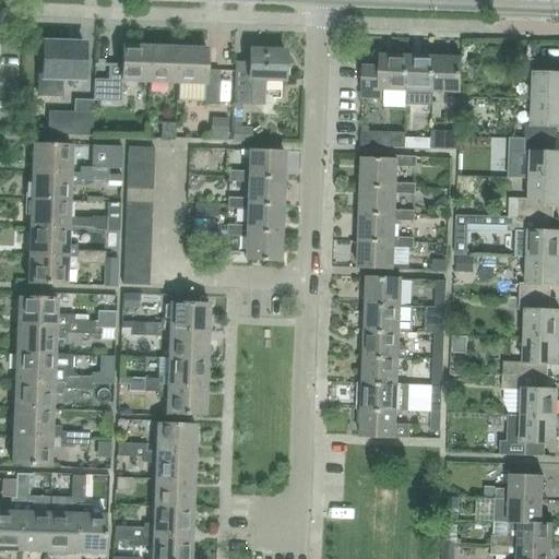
[(82,80),(84,45),(45,44),(43,75),(38,75),(38,96),(61,97),(62,80),(82,80)]
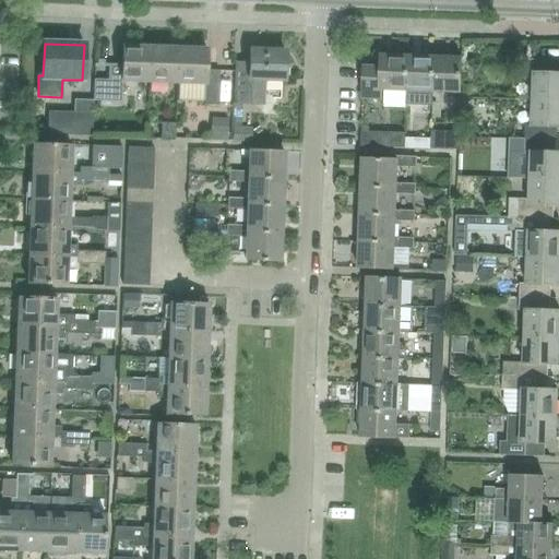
[(123,83),(150,83),(151,48),(122,47),(121,68),(109,68),(108,82),(95,82),(94,102),(123,103),(123,83)]
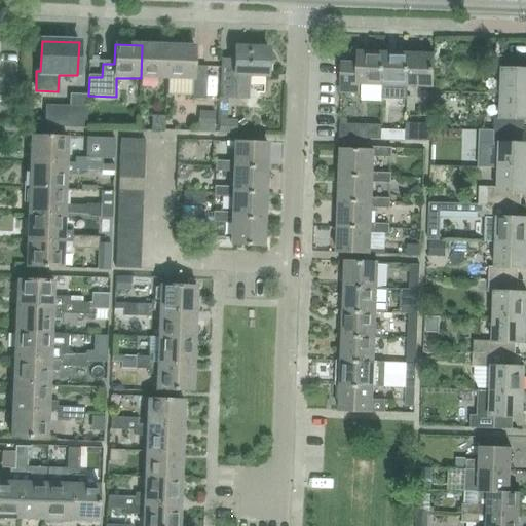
[(167,79),(168,45),(142,45),(141,78),(167,79)]
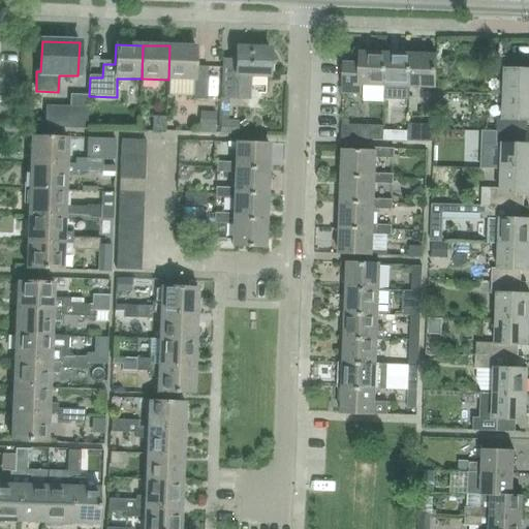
[(195,47),(169,45),(168,80),(194,81),(193,100),(207,100),(208,67),(194,67),(195,47)]
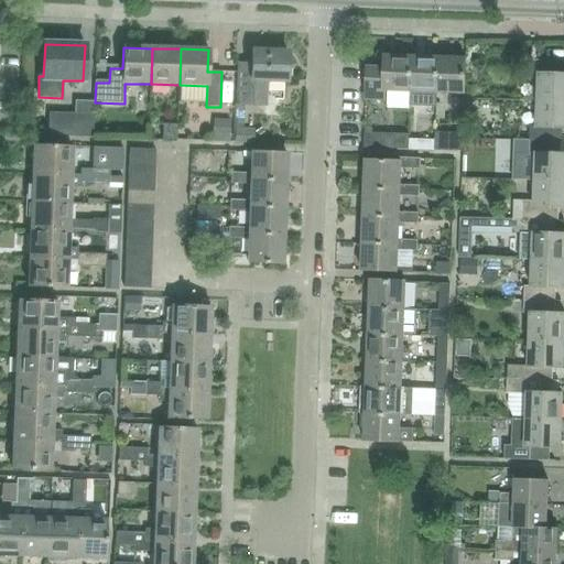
[(286,82),(288,53),(252,52),(251,64),(238,64),(237,105),(234,105),(232,129),(235,129),(234,143),(253,144),(253,129),(242,129),(243,106),(264,107),(267,80),(286,82)]
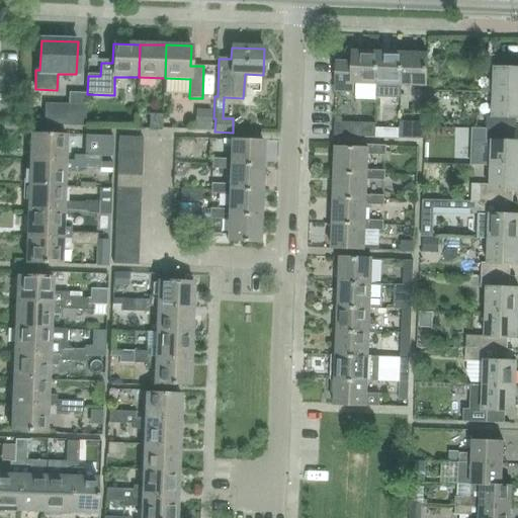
[(376,84),(377,52),(353,51),(352,63),(337,63),(336,92),(353,92),(353,83),(376,84)]
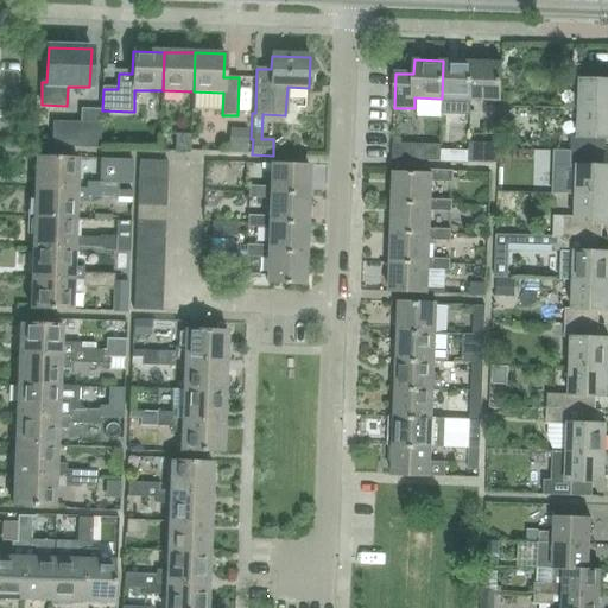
[(470,99),(472,62),(443,61),(442,99),(442,113),(455,114),(455,99),(470,99)]
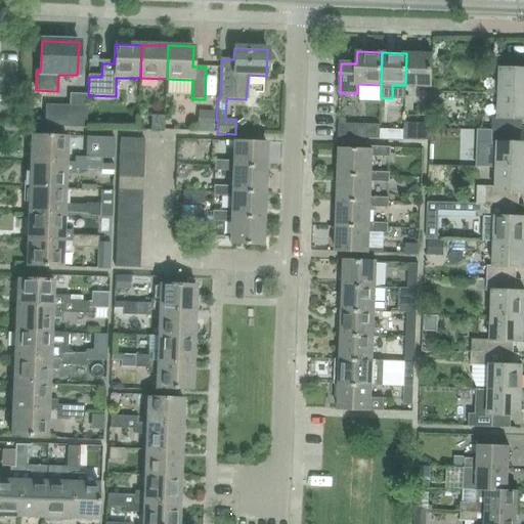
[(432,54),(406,53),(405,85),(431,86),(432,54)]
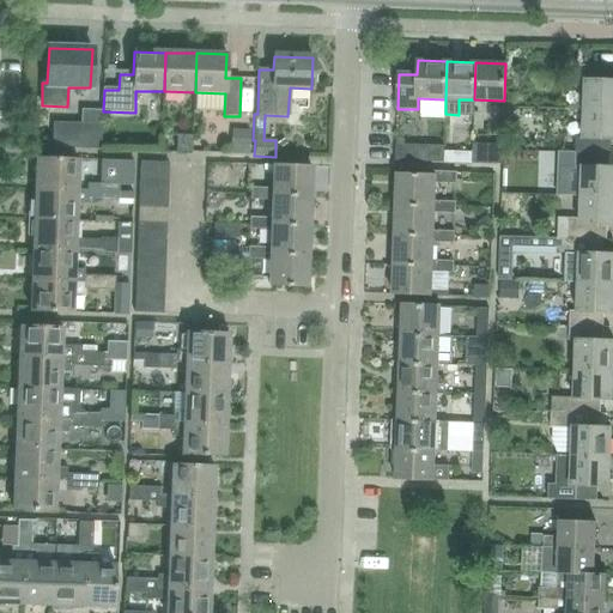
[(586,82),(584,109),(612,109),(612,80),(612,82),(612,80),(612,66),(580,66),(578,80),(586,82)]
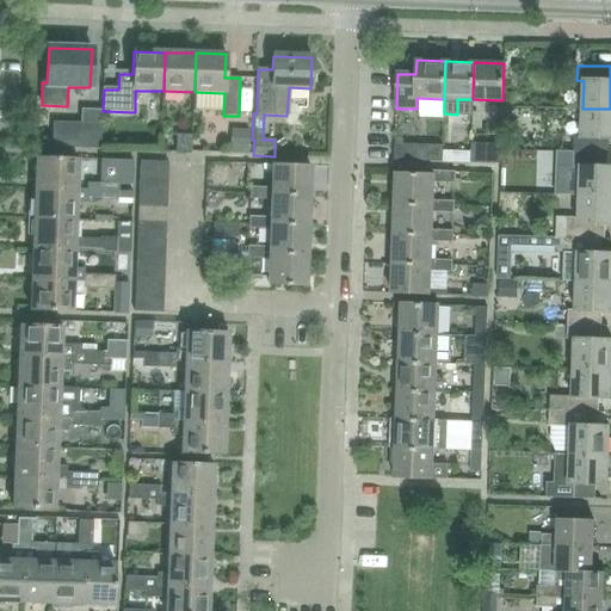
[(610,137),(610,109),(582,109),(581,137),(574,137),(574,152),(609,153),(609,139),(610,137)]
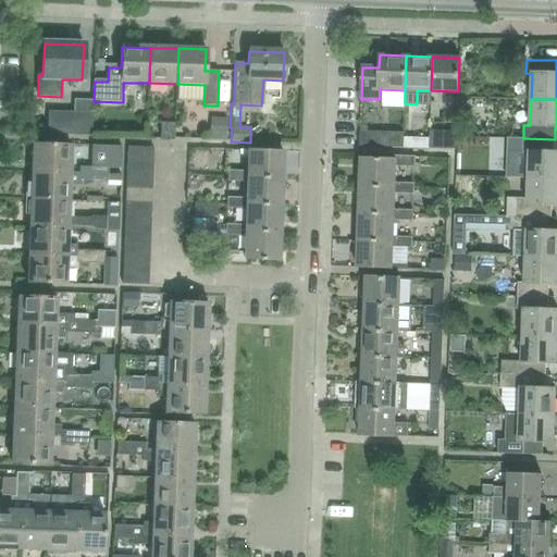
[(93,113),(47,111),(46,134),(91,136),(93,113)]
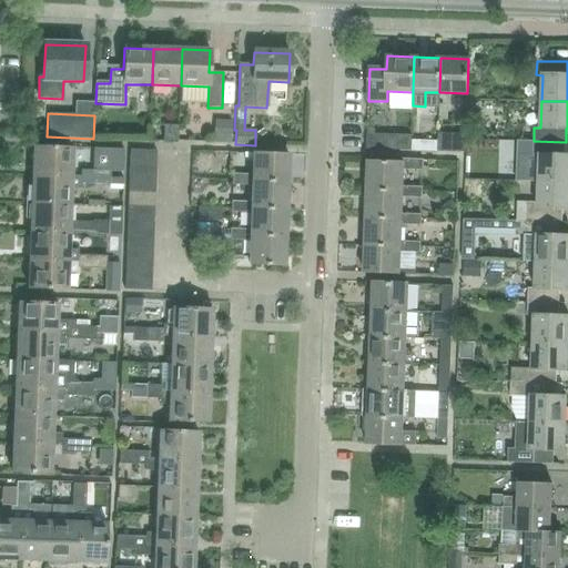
[(164,127),(163,140),(176,140),(179,127),(164,127)]
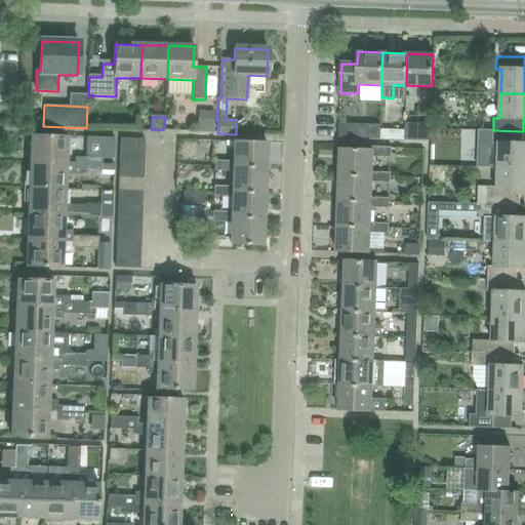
[(430,124),(404,123),(404,139),(430,140),(430,124)]
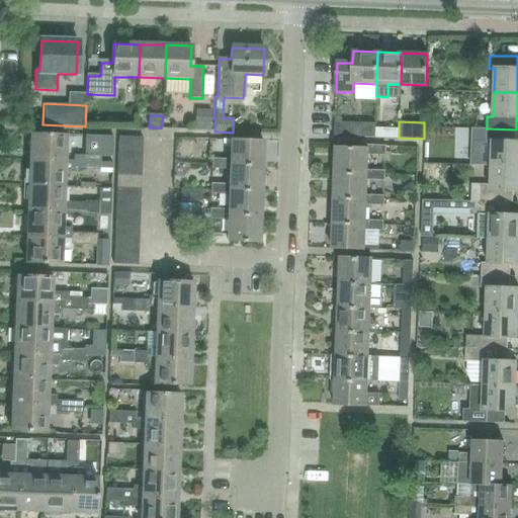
[(375,124),(334,122),(334,137),(375,138),(375,124)]
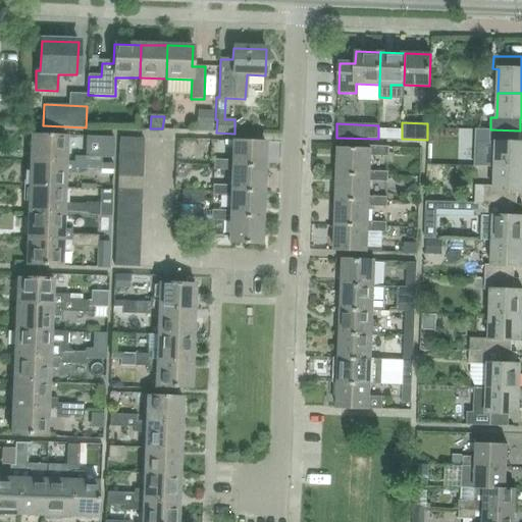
[(521,142),(519,143),(520,131),(490,129),(476,129),(475,166),(494,167),(521,167),(521,142)]
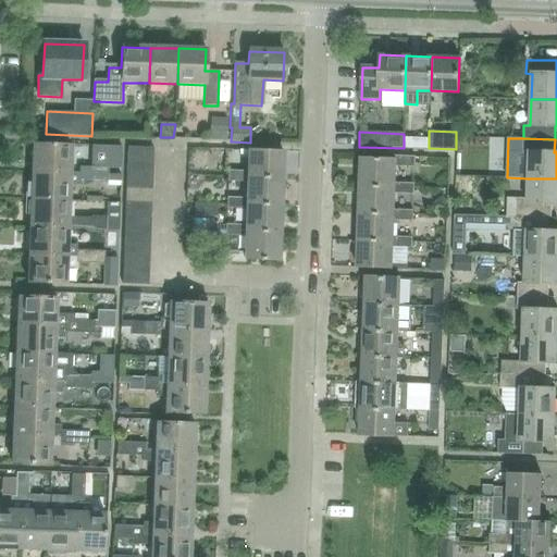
[(33,144),(32,172),(70,173),(71,145),(33,144)]
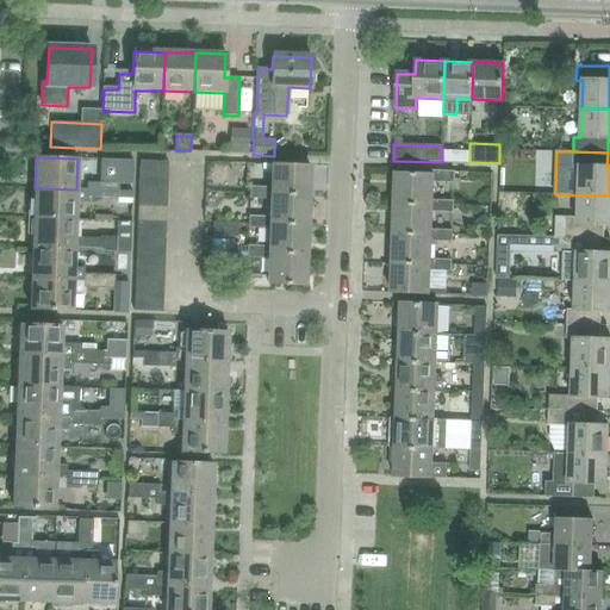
[(100,160),(99,184),(103,184),(118,184),(132,185),(134,161),(100,160)]
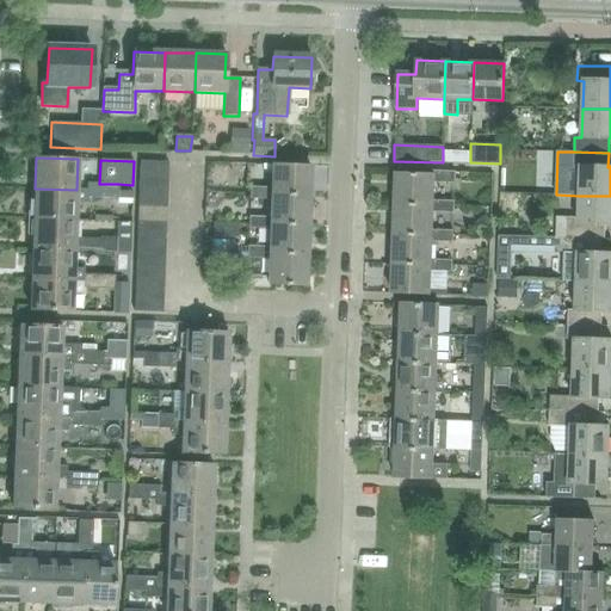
[(139,162),(139,177),(167,178),(167,162),(139,162)]
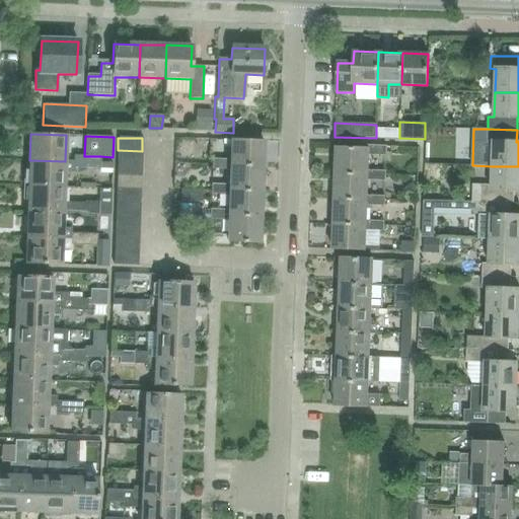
[(212,168),(230,168),(230,165),(263,166),(264,141),(231,140),(230,159),(212,159),(212,168)]
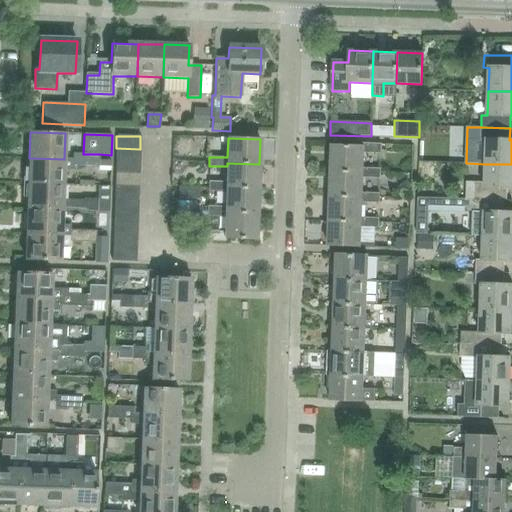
[(331,145),(330,170),(363,172),(363,168),(364,152),(381,153),(381,144),(362,143),(362,147),(331,145)]
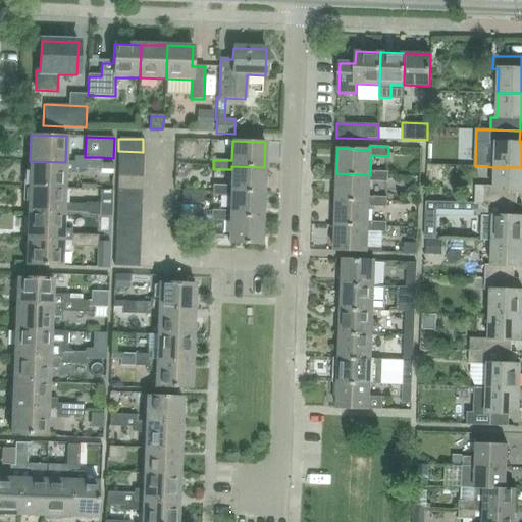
[(142,164),(143,152),(118,151),(117,163),(142,164)]
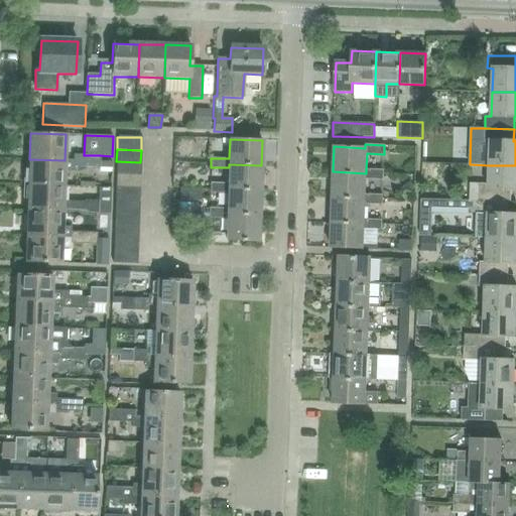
[(73,161),(73,165),(86,166),(87,155),(84,155),(73,154),(73,161)]
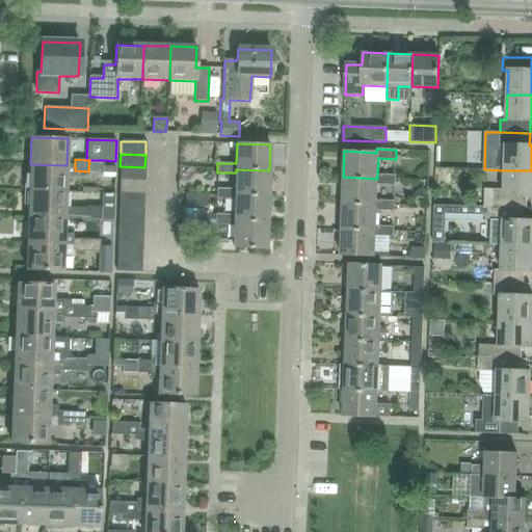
[(103,160),(89,160),(88,171),(103,173),(103,160)]
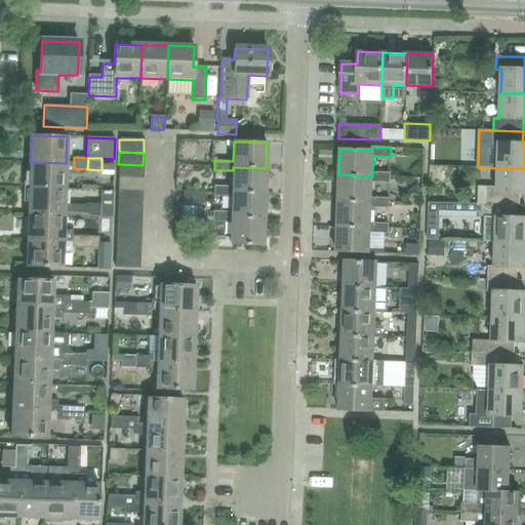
[(74,176),(74,168),(74,164),(66,164),(66,163),(30,162),(30,172),(28,172),(25,174),(24,188),(65,190),(65,175),(74,176)]
